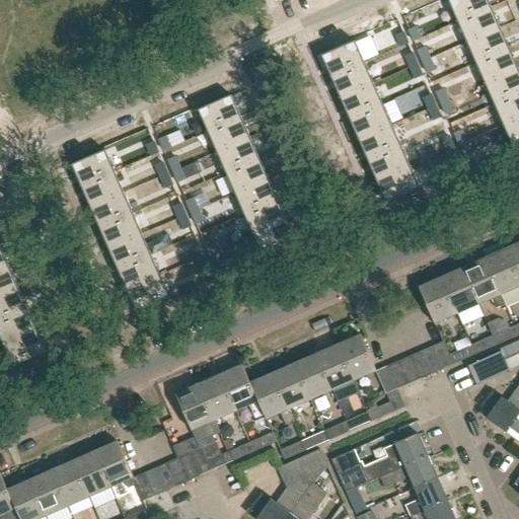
[(451,0),(449,1),(458,23),(492,8),(488,0),(451,0)]
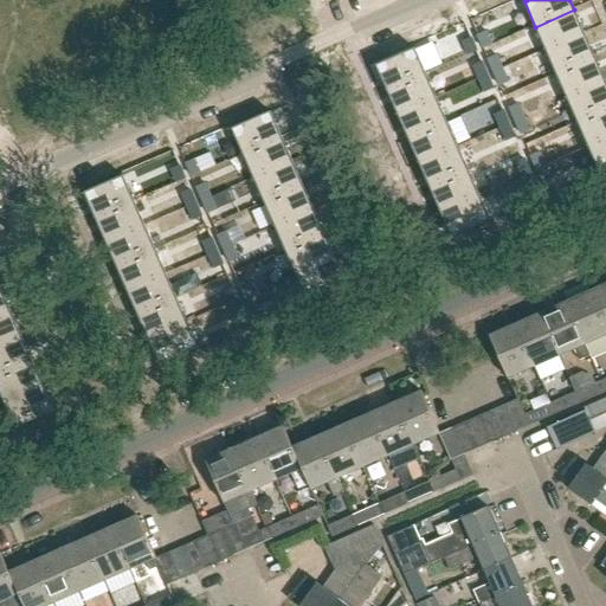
[(574,10),(535,27),(546,51),(549,49),(585,34),(574,10)]
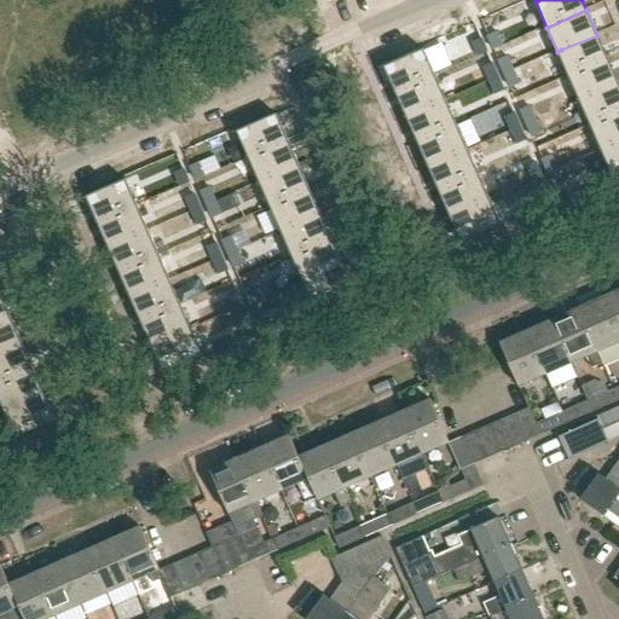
[(487,36),(493,51),(503,46),(497,33),(487,36)]
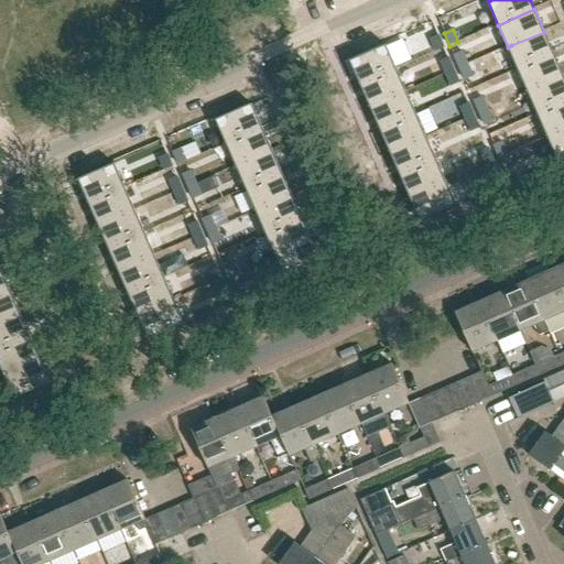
[(511,45),(508,47),(518,69),(554,54),(544,32),(511,45)]
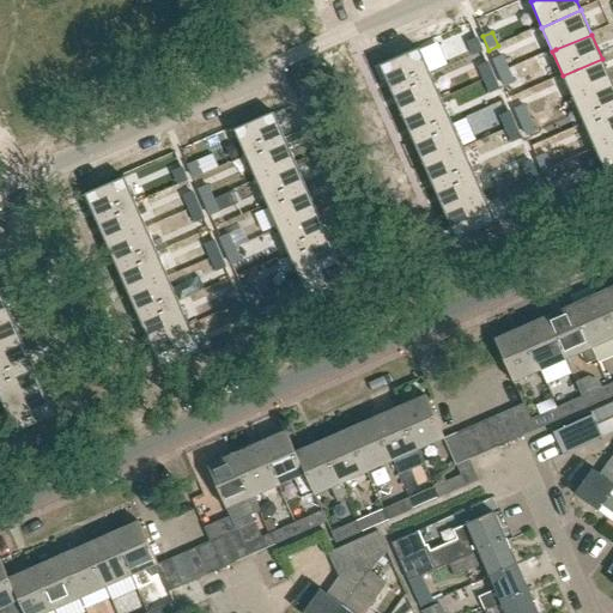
[(473,56),(483,53),(477,40),(467,43),(473,56)]
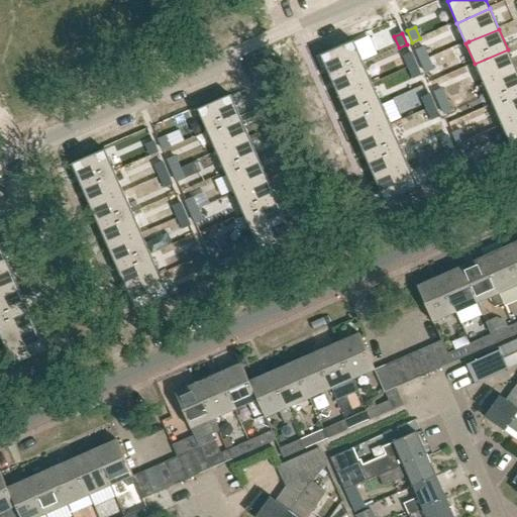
[(353,42),(320,57),(330,78),(364,64),(353,42)]
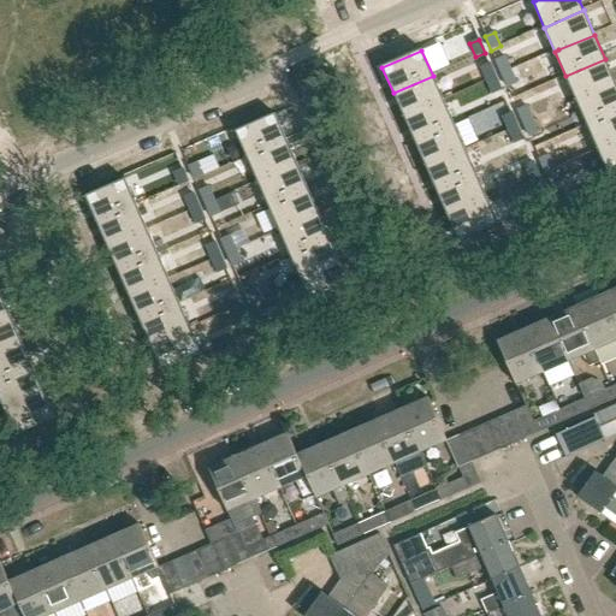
[(505,58),(496,61),(502,75),(511,71),(505,58)]
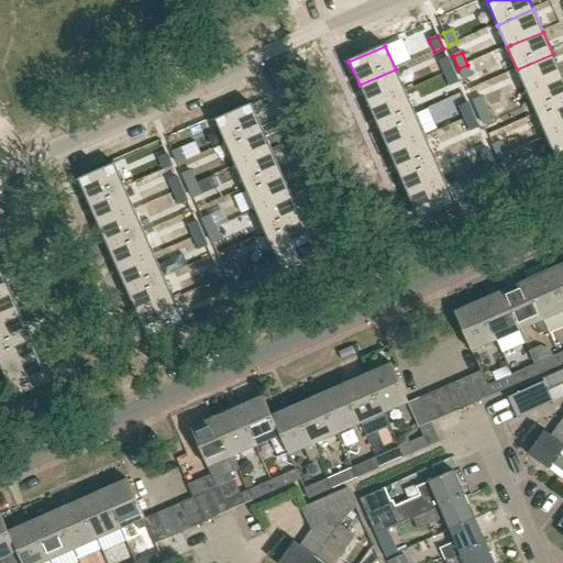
[(553,54),(517,69),(527,92),(530,90),(562,77),(553,54)]
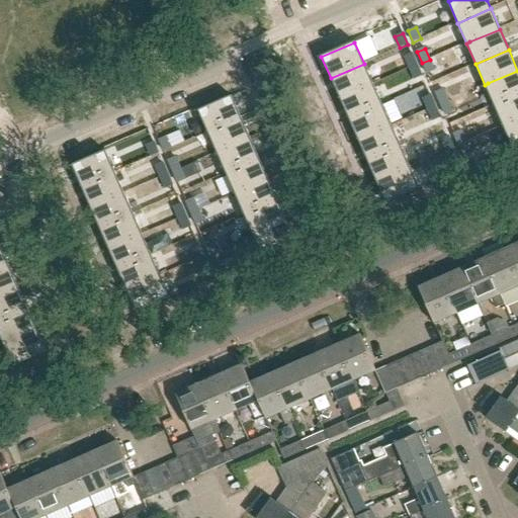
[(409,69),(417,65),(412,54),(404,58),(409,69)]
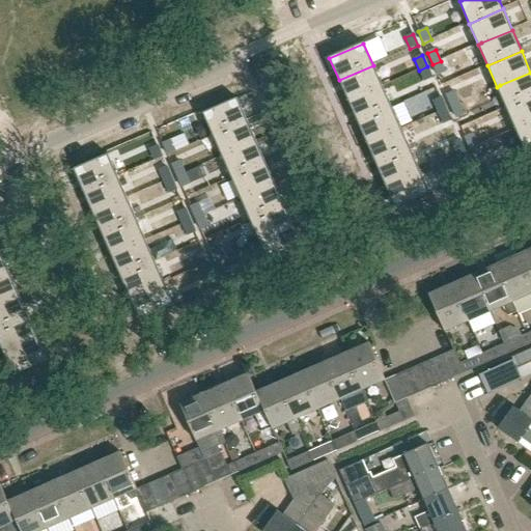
[(441,61),(432,64),(438,76),(446,73),(441,61)]
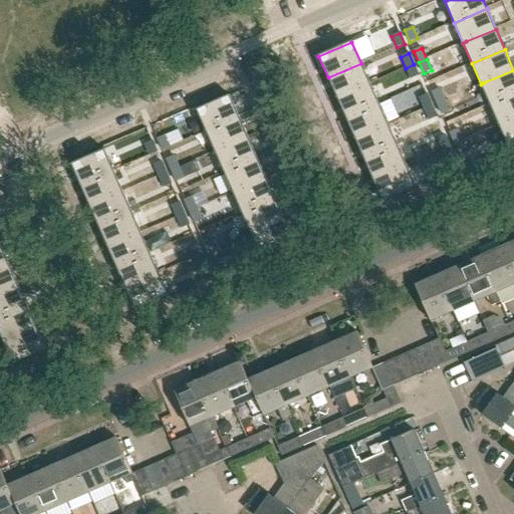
[(361,63),(328,77),(337,98),(366,85),(370,83),(361,63)]
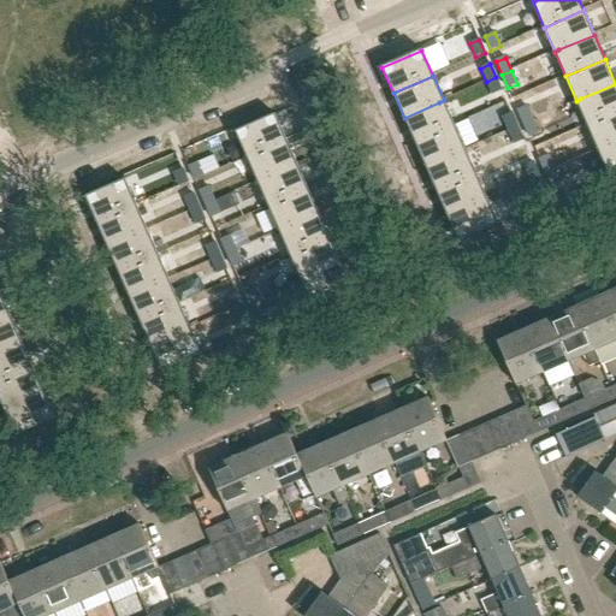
[(492,95),(502,92),(496,77),(486,82),(492,95)]
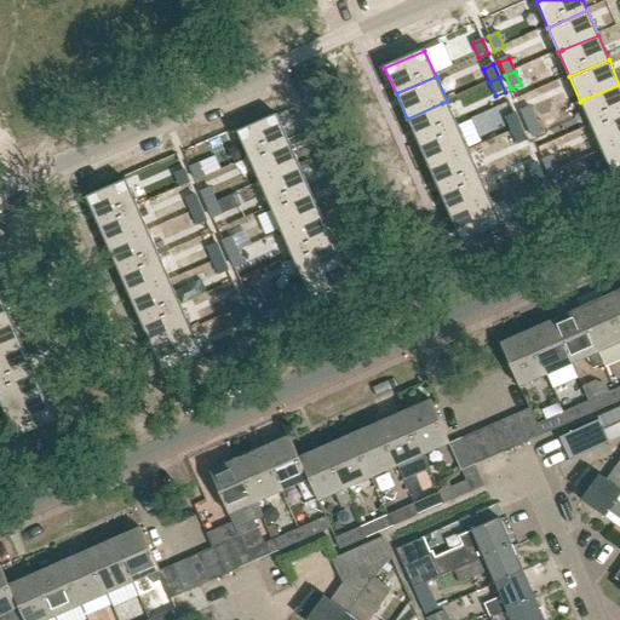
[(584,99),(580,102),(591,126),(619,113),(619,85),(584,99)]
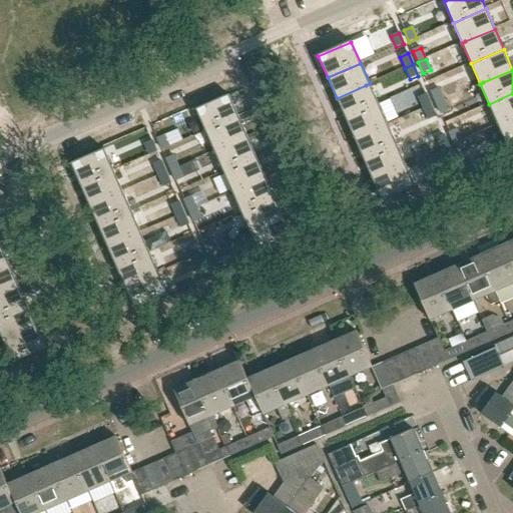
[(366,85),(337,98),(346,118),(379,104),(370,83),(366,85)]
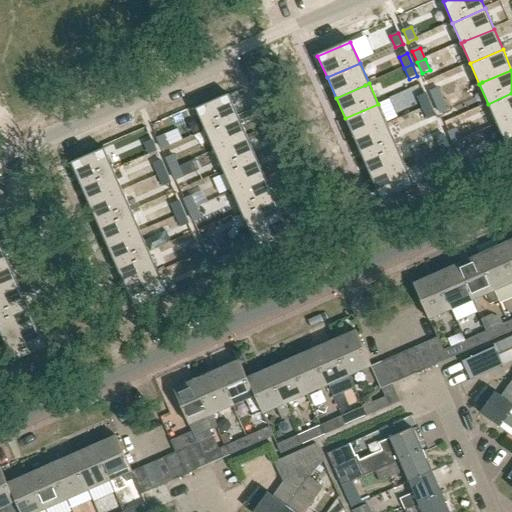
[(430,92),(435,103),(443,100),(438,89),(430,92)]
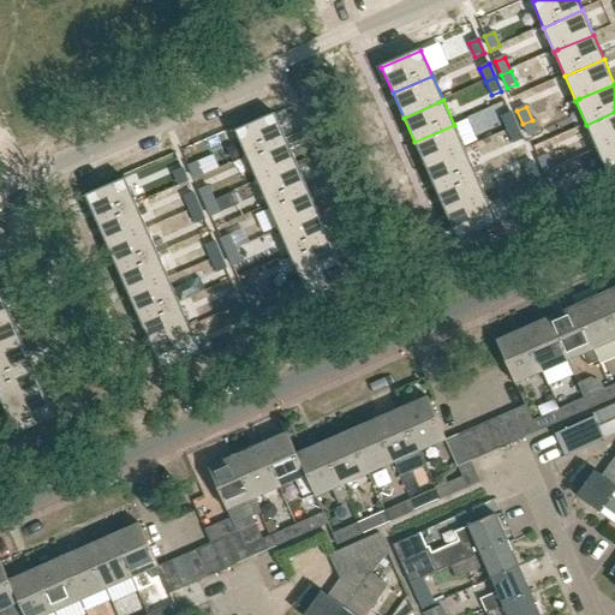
[(614,112),(586,125),(596,150),(601,148),(614,142),(614,112)]
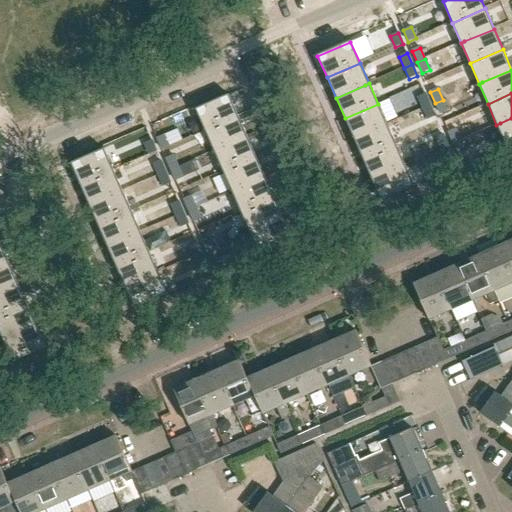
[(425,94),(417,98),(422,109),(430,106),(425,94)]
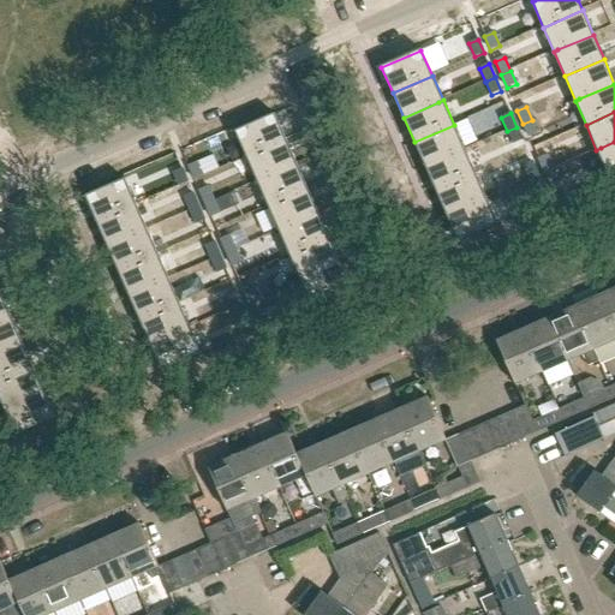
[(239,130),(236,132),(246,157),(286,139),(274,114),(239,130)]
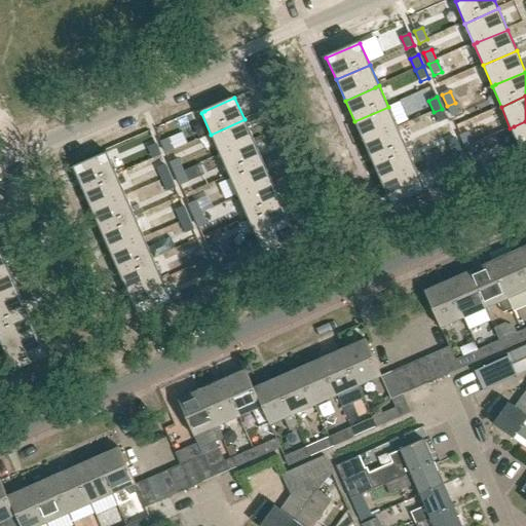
[(388,108),(397,126),(409,121),(401,103),(388,108)]
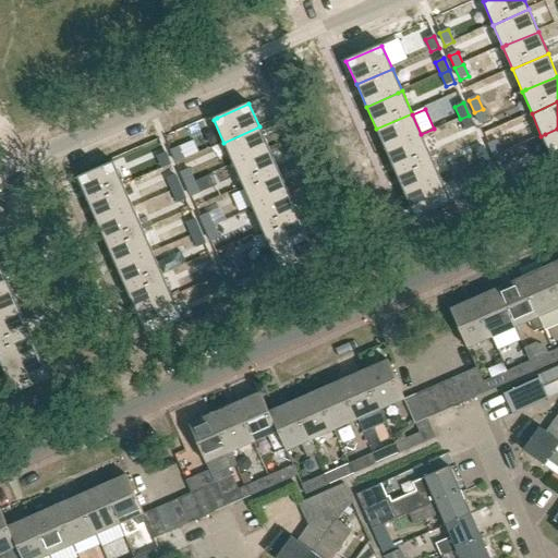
[(474,112),(480,124),(488,121),(483,109),(474,112)]
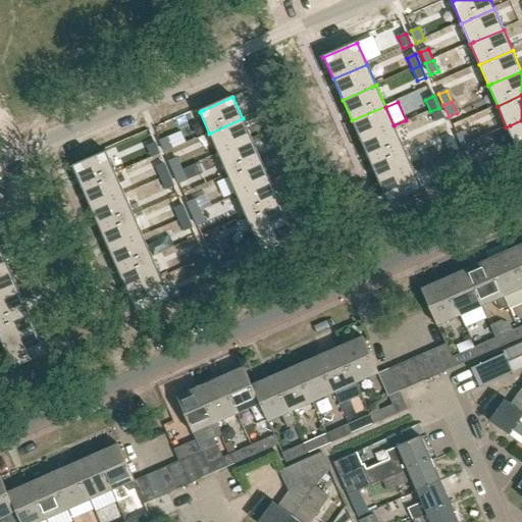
[(385,106),(352,120),(361,142),(390,128),(395,126),(385,106)]
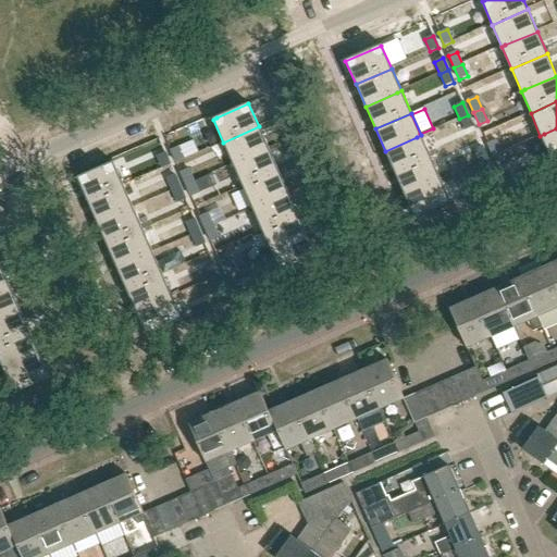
[(468,115),(459,119),(465,131),(473,127),(468,115)]
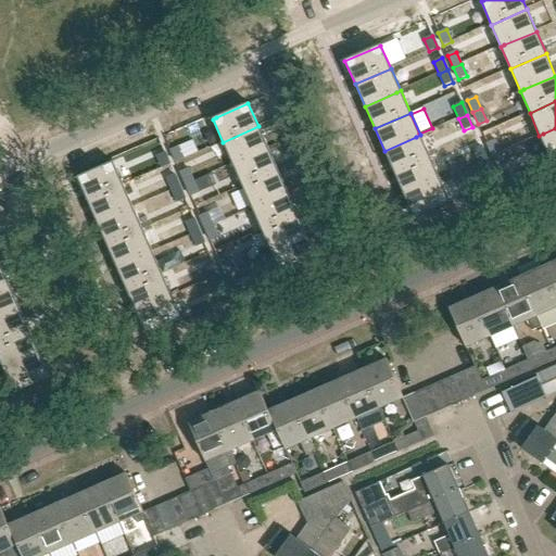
[(258,126),(223,142),(232,164),(237,163),(268,149),(258,126)]
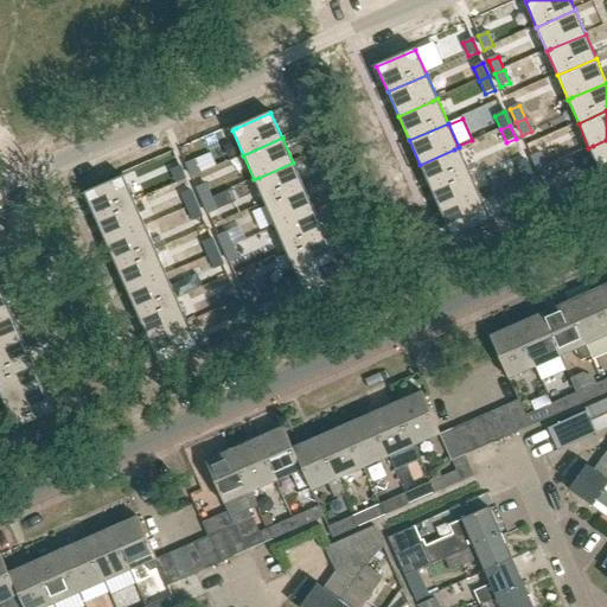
[(606,140),(593,146),(588,148),(600,173),(605,171),(606,170),(606,140)]
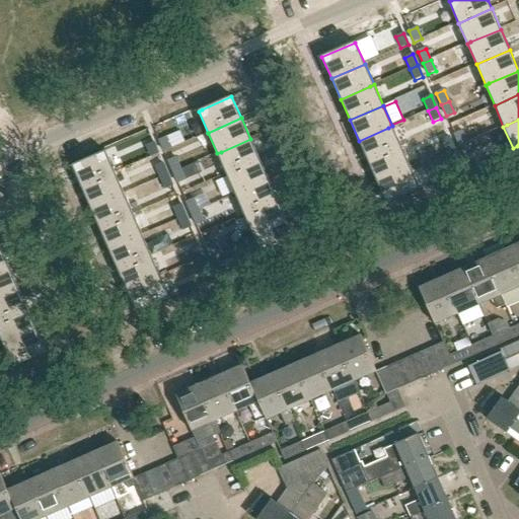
[(388,128),(359,141),(368,161),(401,147),(392,126),(388,128)]
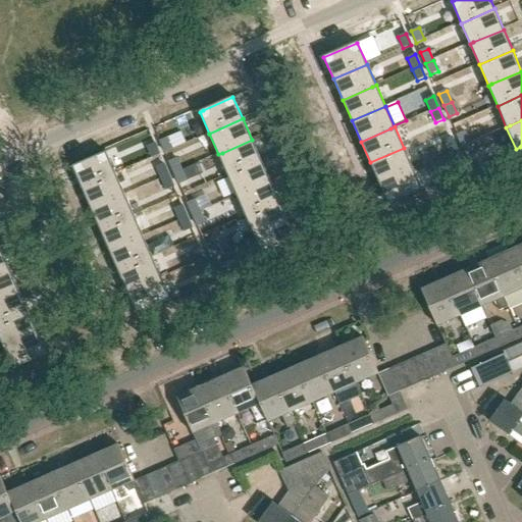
[(457,136),(462,147),(470,143),(465,132),(457,136)]
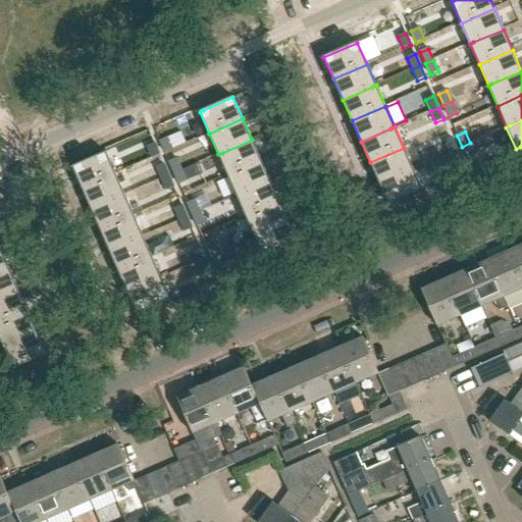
[(160,141),(165,153),(172,149),(168,138),(160,141)]
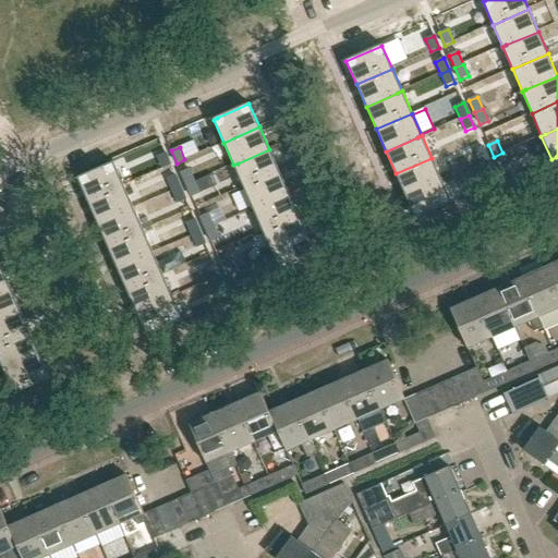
[(480,164),(488,159),(483,147),(474,152),(480,164)]
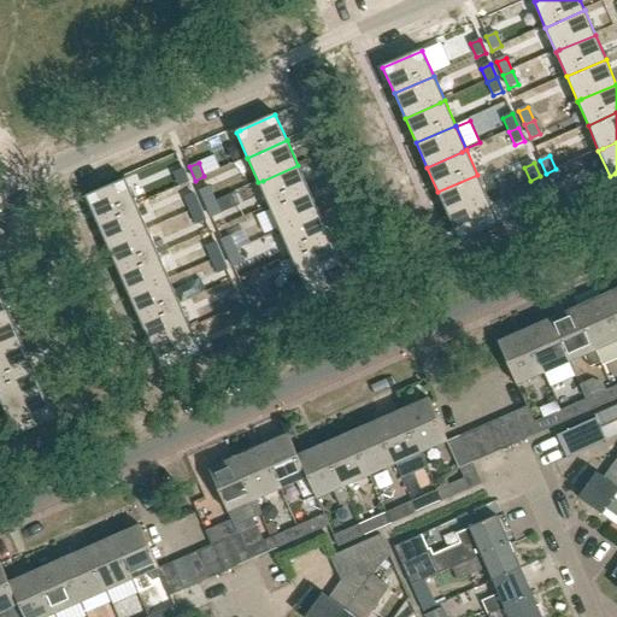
[(263,181),(258,182),(269,207),(309,189),(298,165),(263,181)]
